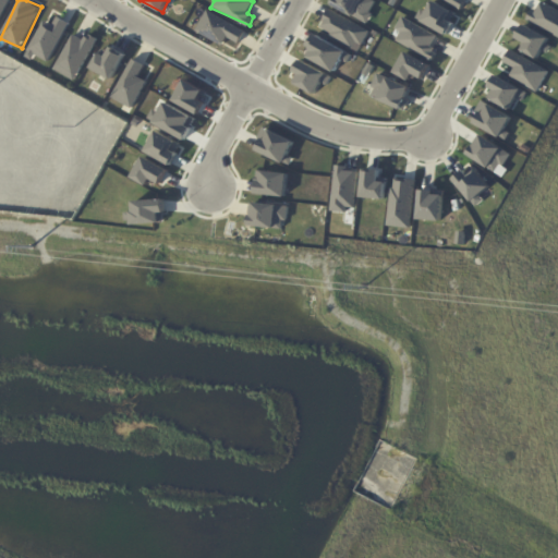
[(377,0),(335,0),(332,7),(367,22),(377,0)]
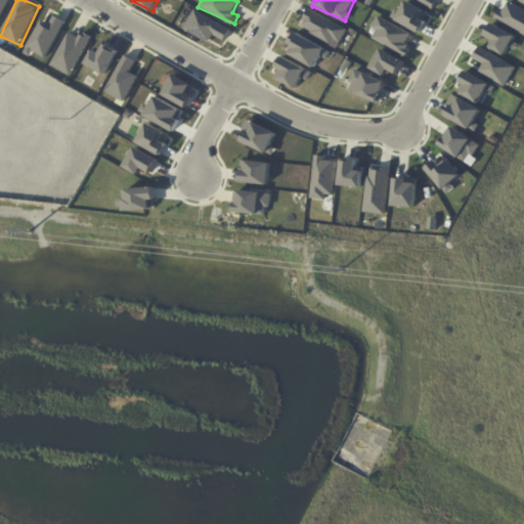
[(413,0),(434,9),(437,0),(413,0)]
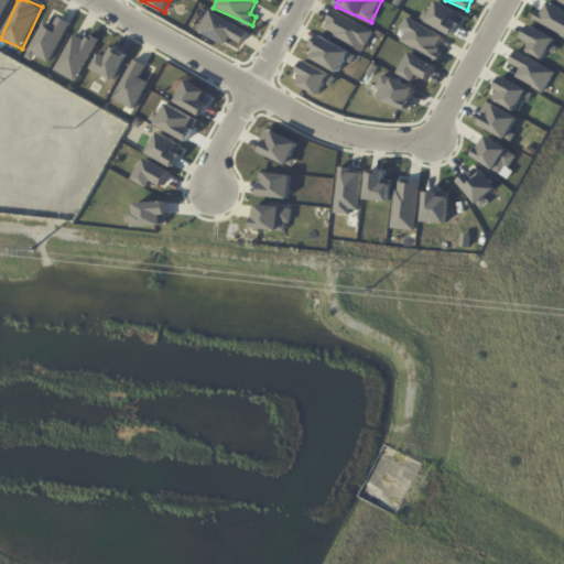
[(421,19),(451,35),(462,13),(437,1),(431,12),(425,10),(421,19)]
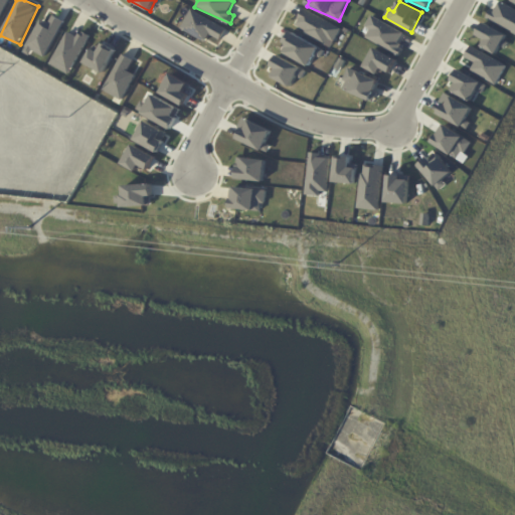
[(486,18),(514,33),(514,9),(500,2),(496,11),(491,9),(486,18)]
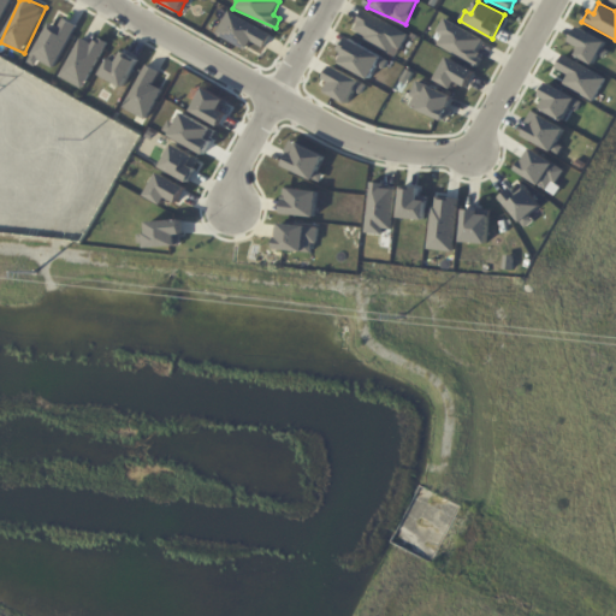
[(408,35),(363,10),(351,31),(390,53),(394,47),(400,49),(408,35)]
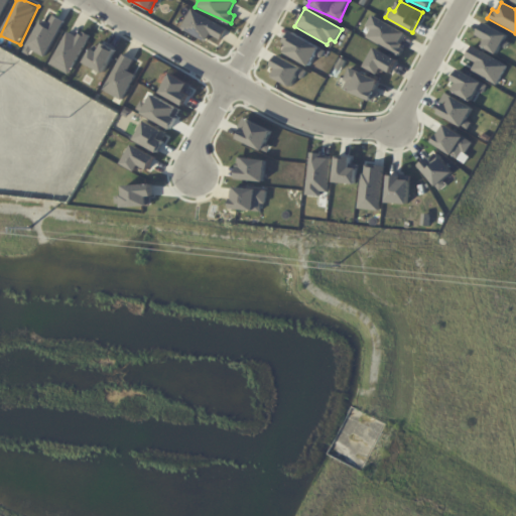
[(207,42),(211,35),(221,41),(228,28),(191,9),(181,29),(207,42)]
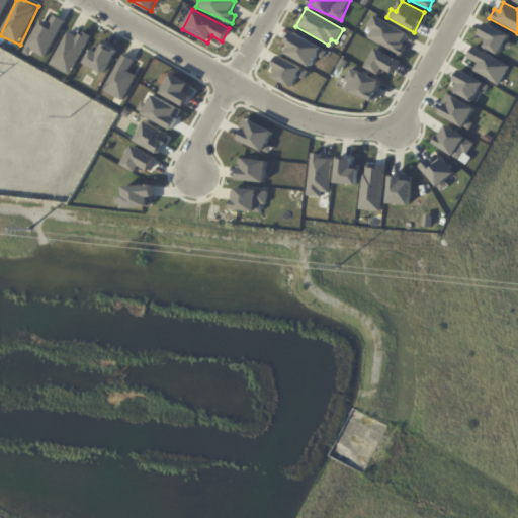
[(41,19),(26,47),(46,57),(65,21),(54,15),(50,23),(41,19)]
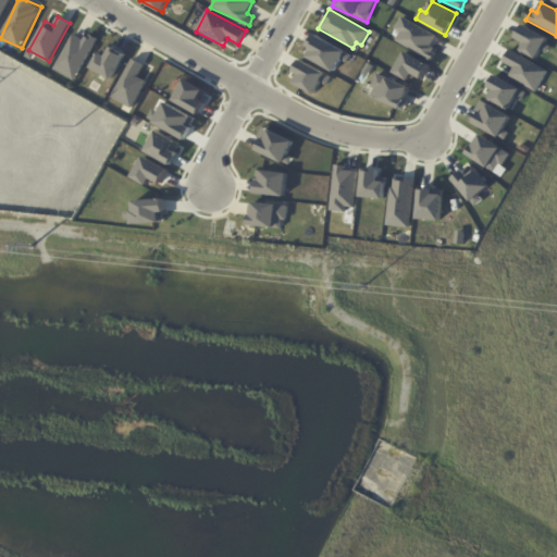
[(437,36),(401,17),(395,29),(400,32),(396,40),(432,61),(437,51),(431,48),(437,36)]
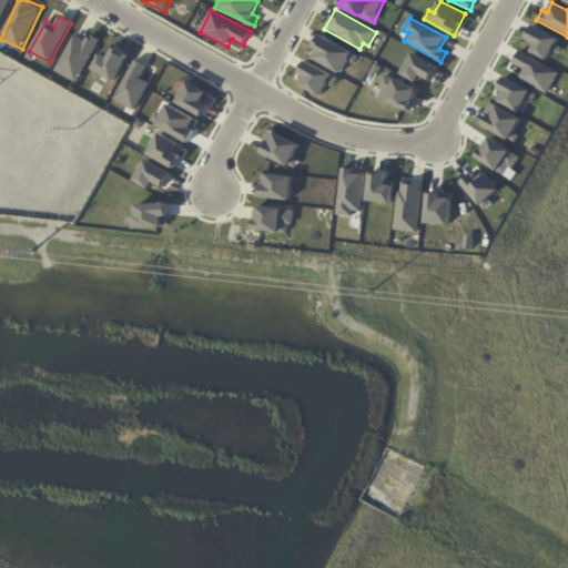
[(526,39),(534,43),(530,50),(549,61),(560,42),(533,26),(526,39)]
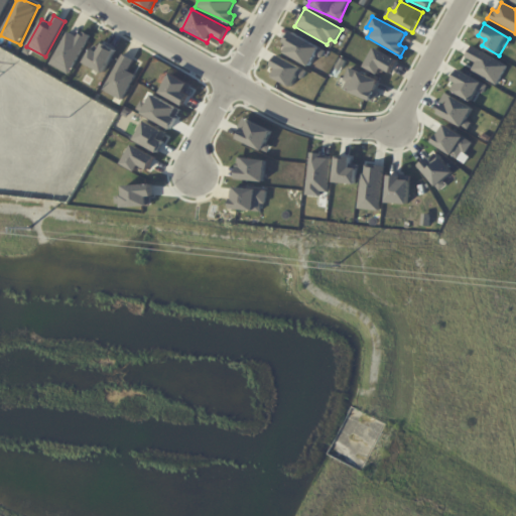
[(90,35),(82,31),(79,37),(67,31),(50,65),(71,75),(90,35)]
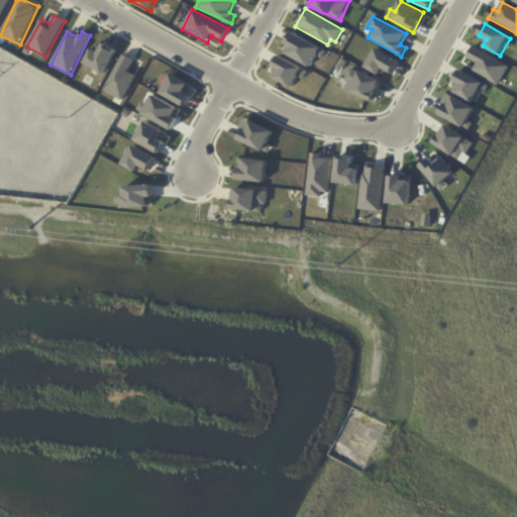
[(323,48),(292,32),(282,53),(313,69),(323,48)]
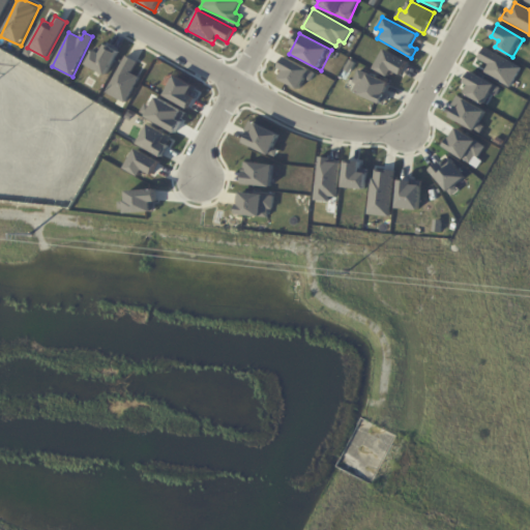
[(119,52),(106,46),(101,53),(94,50),(87,65),(107,76),(119,52)]
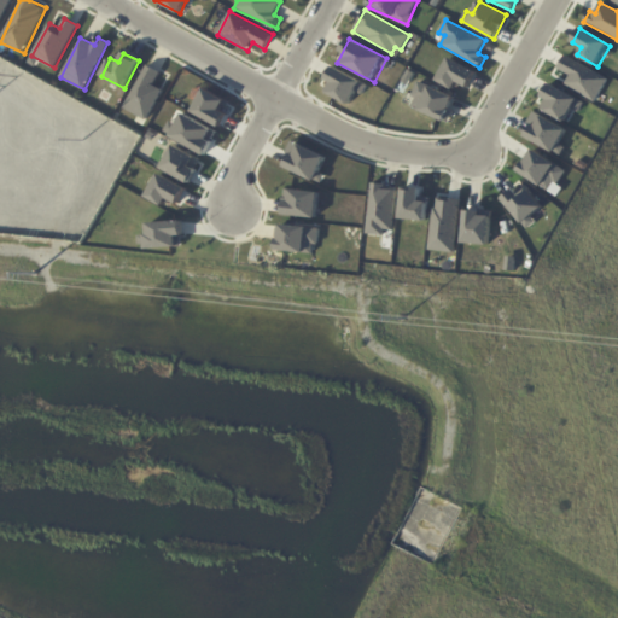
[(570,76),(565,86),(595,101),(608,79),(565,56),(558,69),(570,76)]
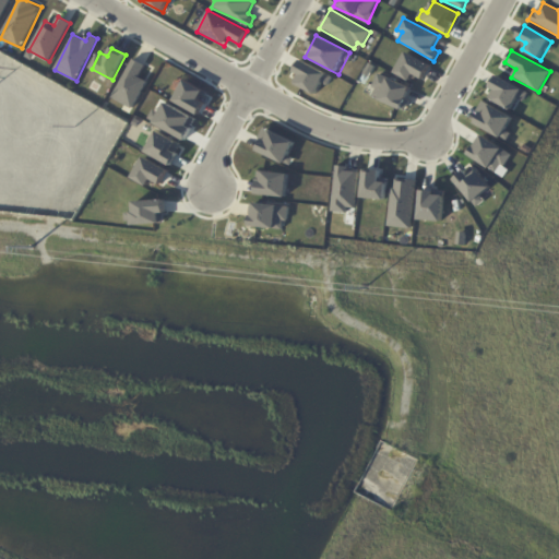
[(424,79),(430,66),(406,52),(394,73),(411,82),(415,74),(424,79)]
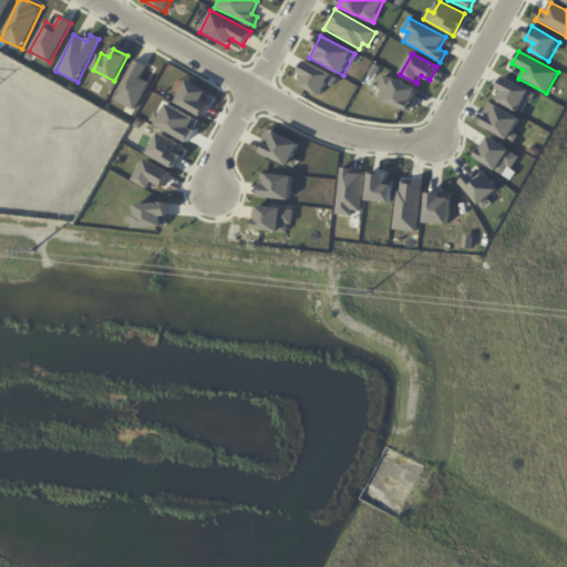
[(147,65),(133,59),(114,100),(135,110),(148,82),(141,79),(147,65)]
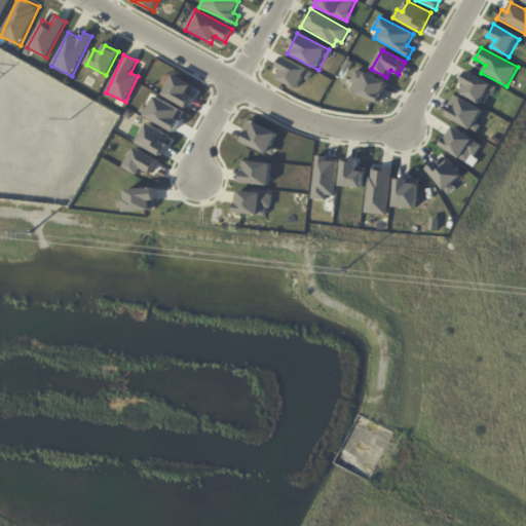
[(313,72),(285,58),(274,77),(298,89),(303,78),(309,81),(313,72)]
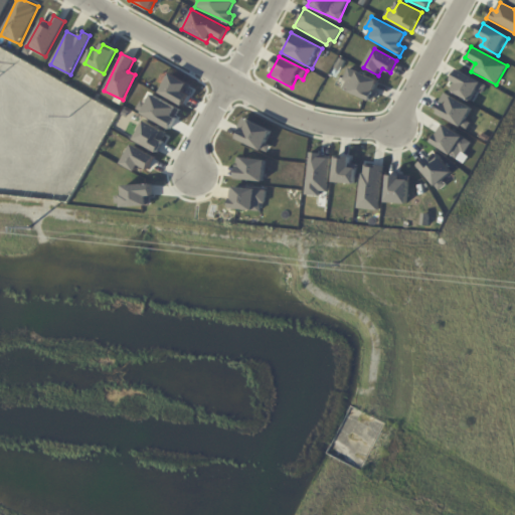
[(341,89),(371,101),(379,81),(349,68),(341,89)]
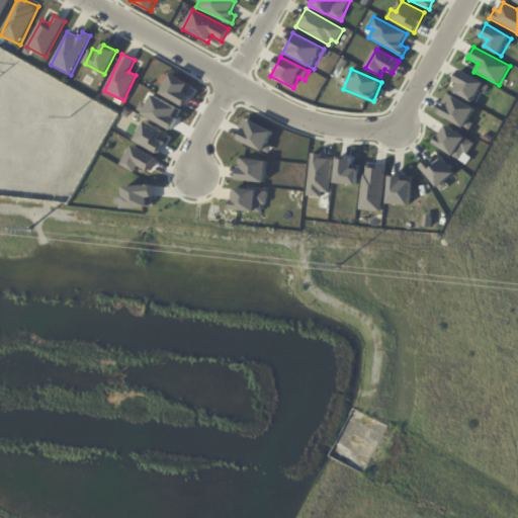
[(473,101),(479,92),(485,95),(490,85),(460,70),(450,89),(473,101)]
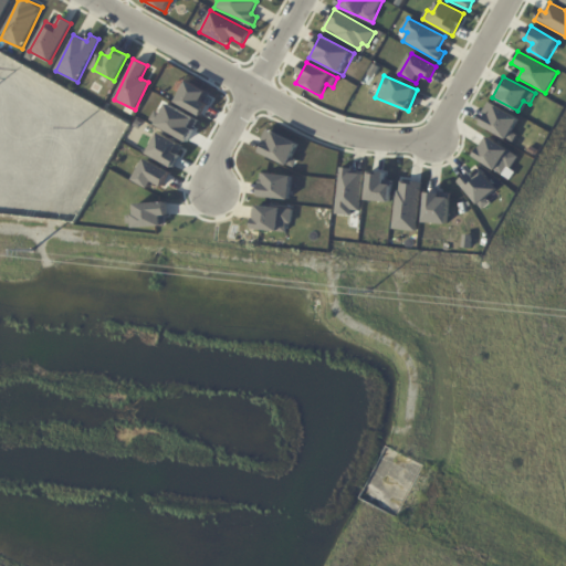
[(177,104),(203,116),(208,104),(202,102),(208,92),(187,82),(177,104)]
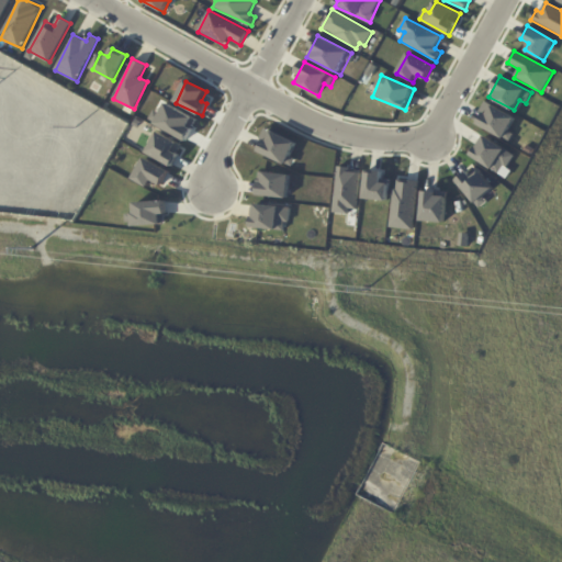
[(480,112),(484,113),(478,124),(504,139),(516,119),(485,101),(480,112)]
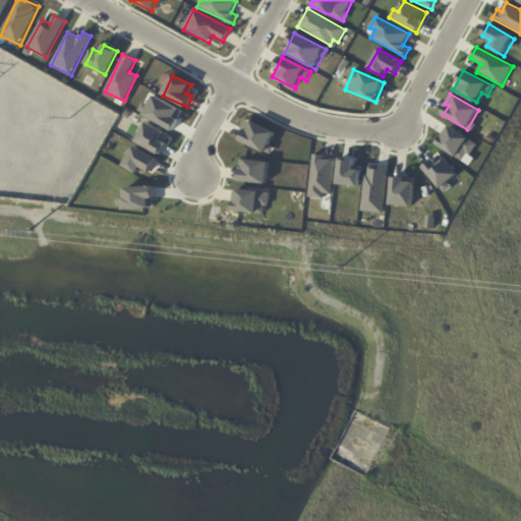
[(182,108),(152,97),(145,118),(175,129),(182,108)]
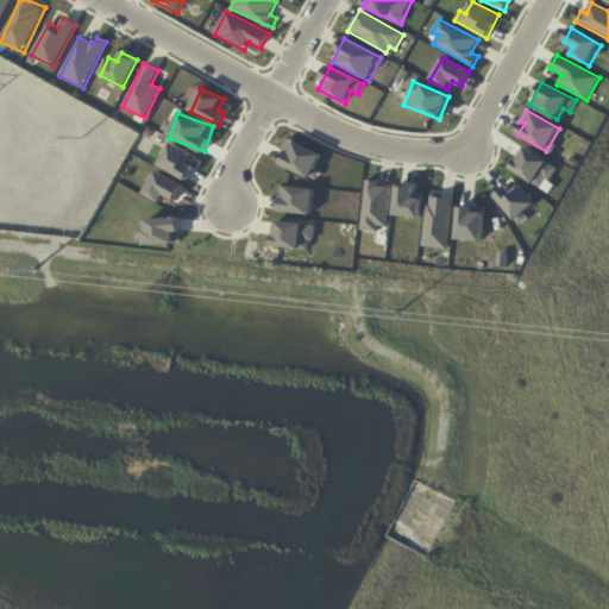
[(321,155),(287,139),(282,151),(286,152),(281,165),(311,179),(321,155)]
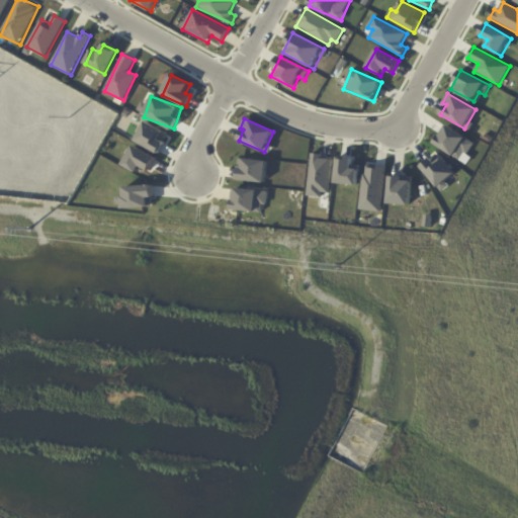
[(136,141),(159,153),(168,134),(145,121),(136,141)]
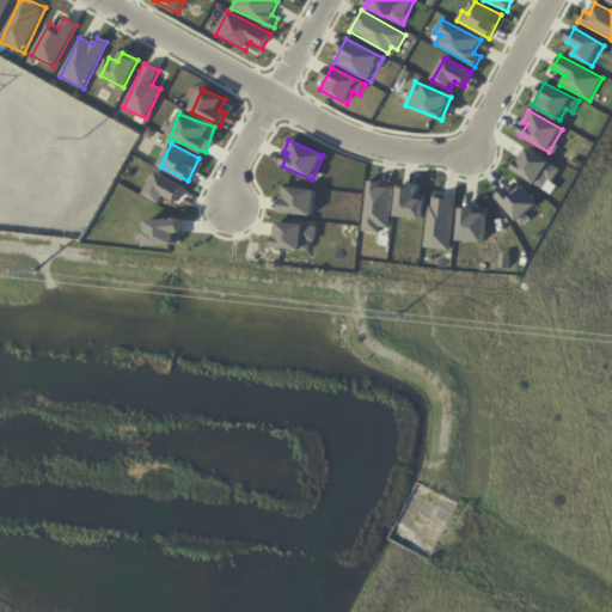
[(560,166),(526,148),(514,172),(548,189),(560,166)]
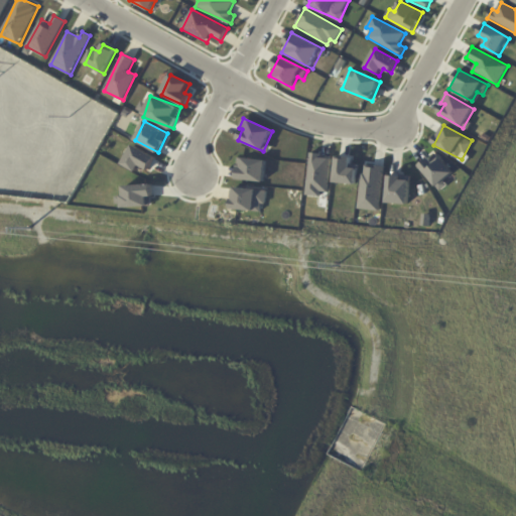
[(150,170),(156,156),(131,145),(123,165),(138,171),(140,166),(150,170)]
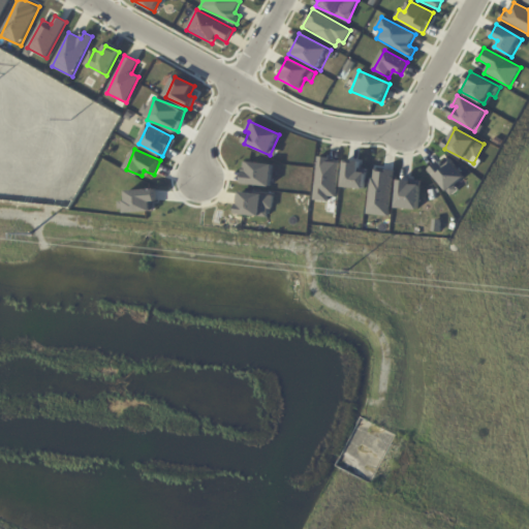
[(337,197),(339,162),(330,162),(330,157),(316,157),(314,200),(329,201),(329,196),(337,197)]
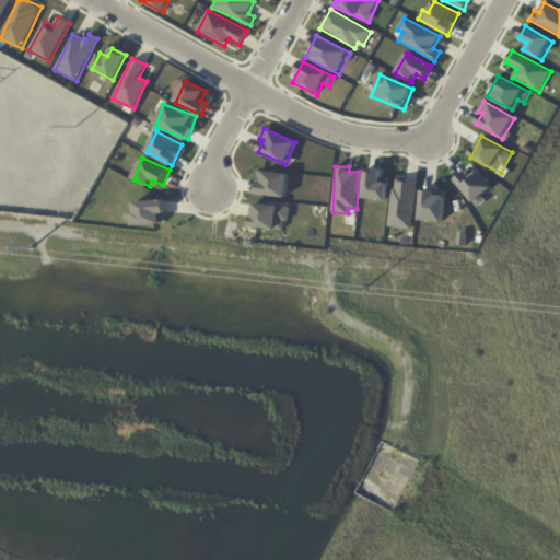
[(455,179),(478,208),(486,201),(481,196),(492,188),(476,167),(467,175),(465,172),(455,179)]
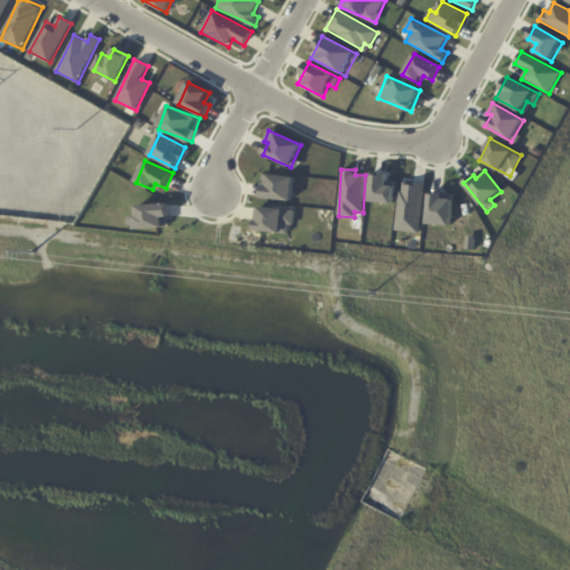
[(387,183),(389,175),(372,174),(371,203),(394,204),(394,183),(387,183)]
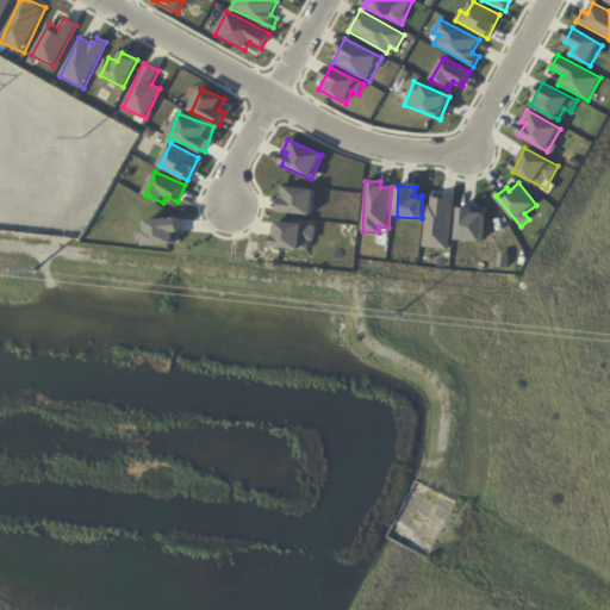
[(313,215),(315,188),(281,187),(280,213),(313,215)]
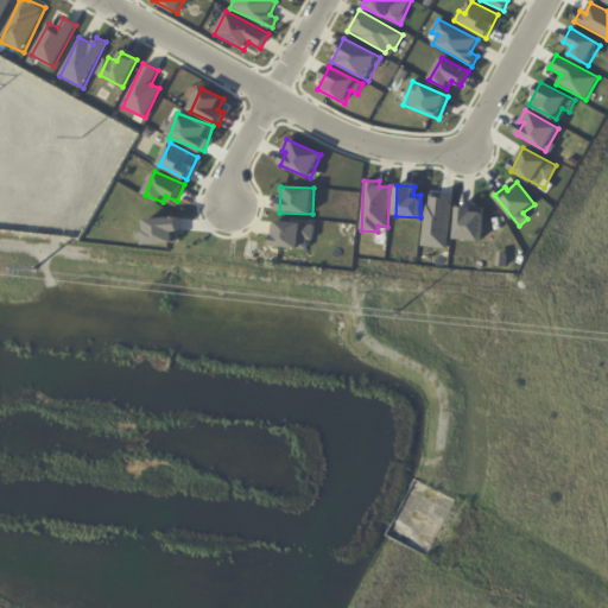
[(423,246),(448,248),(453,196),(428,194),(423,246)]
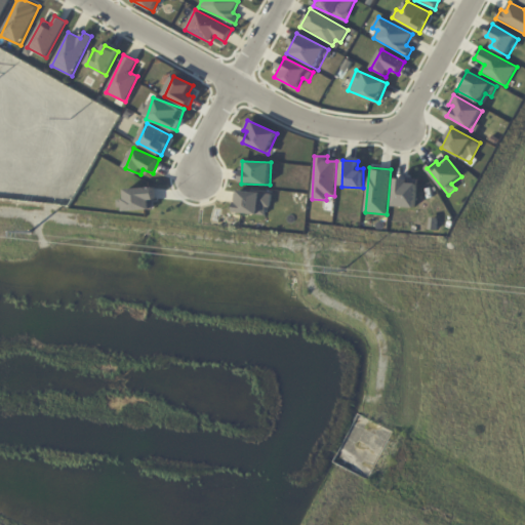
[(417,179),(395,178),(394,207),(416,208),(417,179)]
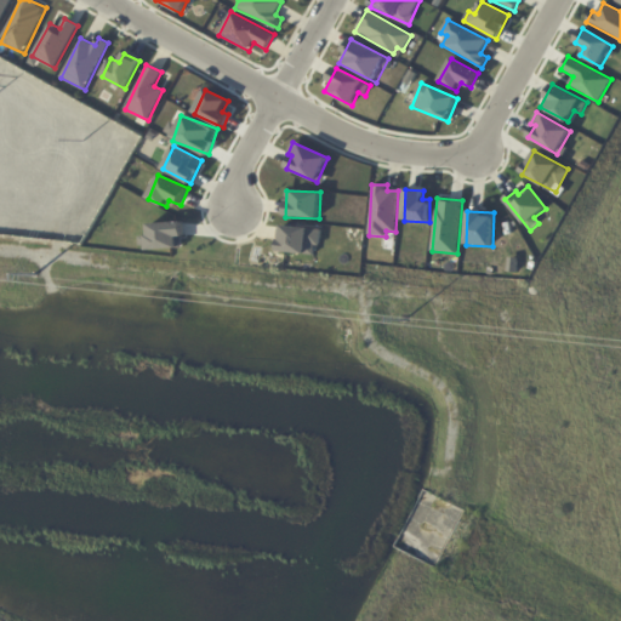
[(149,235),(140,235),(141,249),(178,249),(178,238),(184,238),(183,222),(149,223),(149,235)]
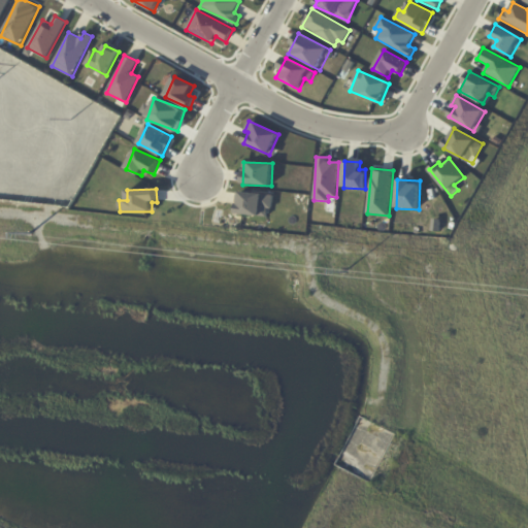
[(271,194),(237,193),(236,215),(270,216),(271,194)]
